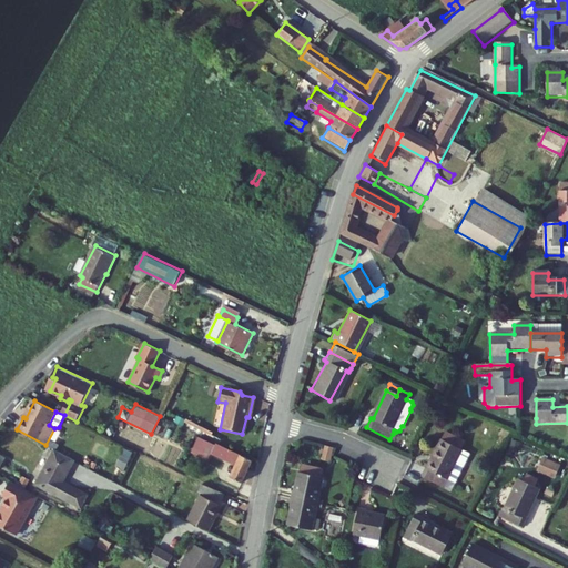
[(447,482),(454,484),(462,469),(469,455),(439,440),(425,469),(424,469),(418,478),(443,490),(447,482)]
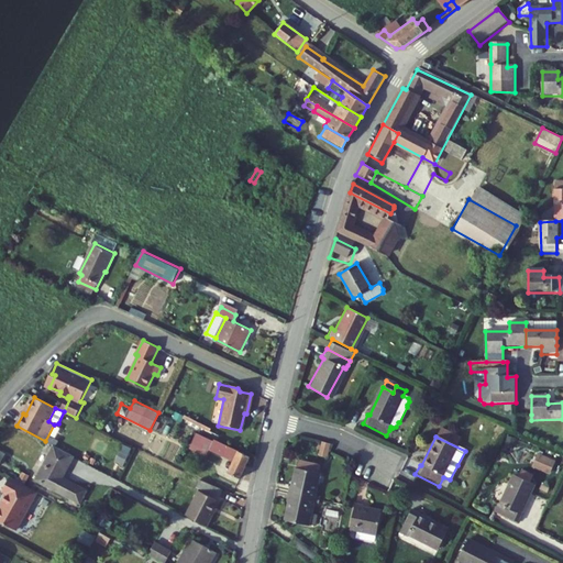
[(234,461),(229,472),(234,475),(241,478),(252,455),(214,438),(209,448),(234,461)]
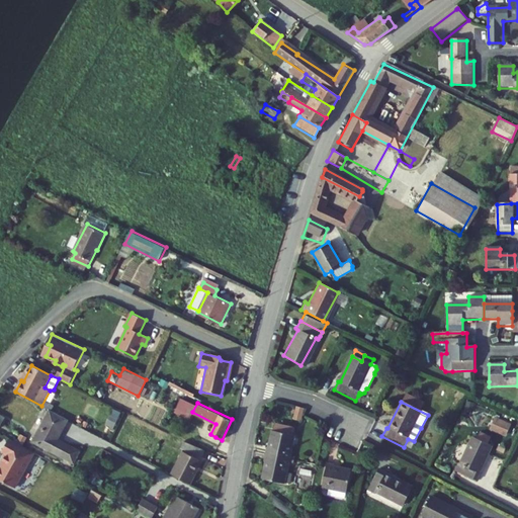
[(301,421),(305,409),(297,407),(293,419),(301,421)]
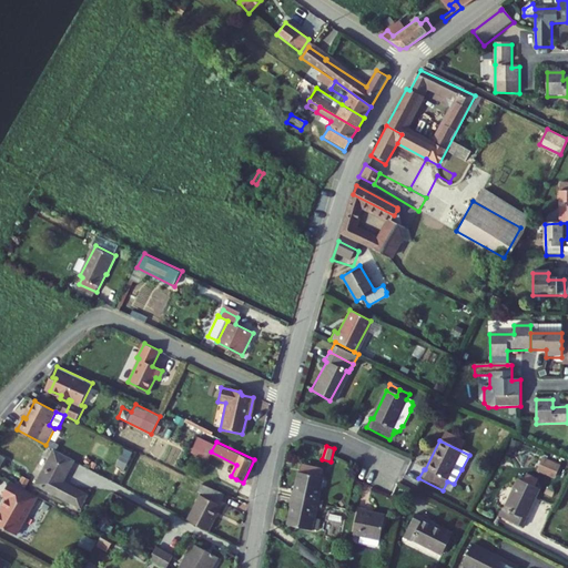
[(75,505),(82,493),(58,480),(70,458),(51,448),(33,482),(75,505)]
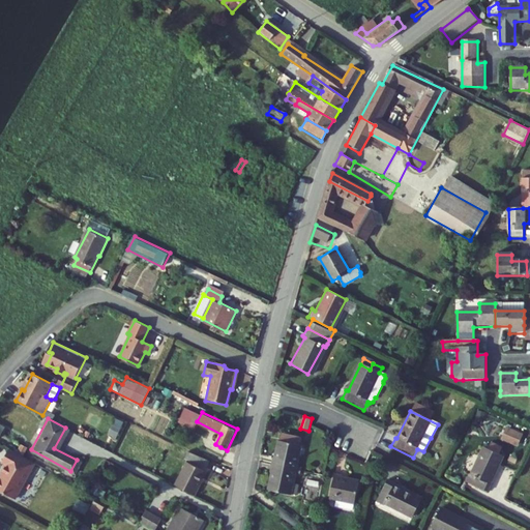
[(117,438),(123,421),(115,418),(108,435),(117,438)]
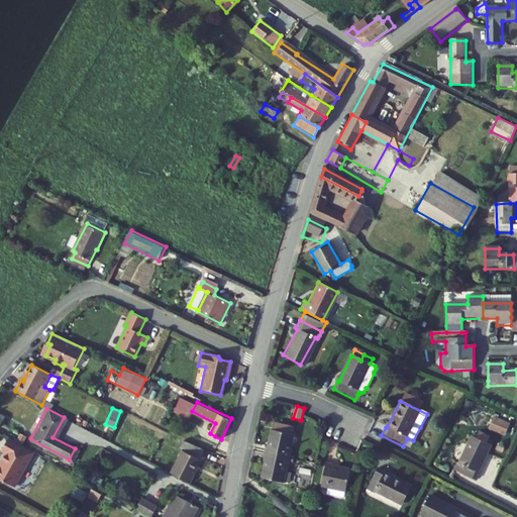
[(273,412),(261,409),(259,416),(271,419),(273,412)]
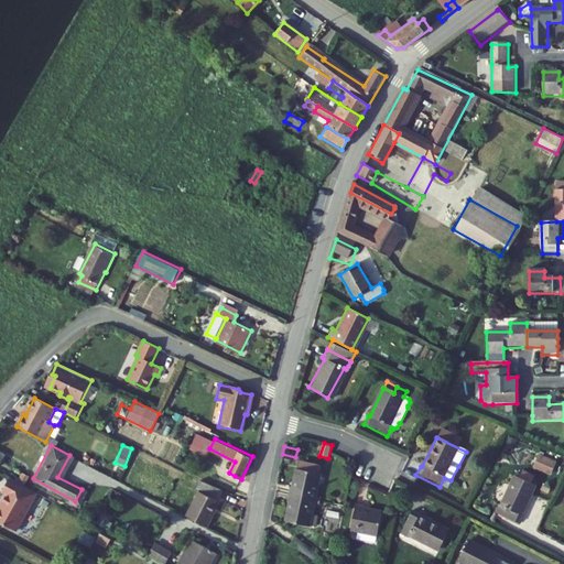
[(538,453),(532,467),(551,475),(556,459),(538,453)]
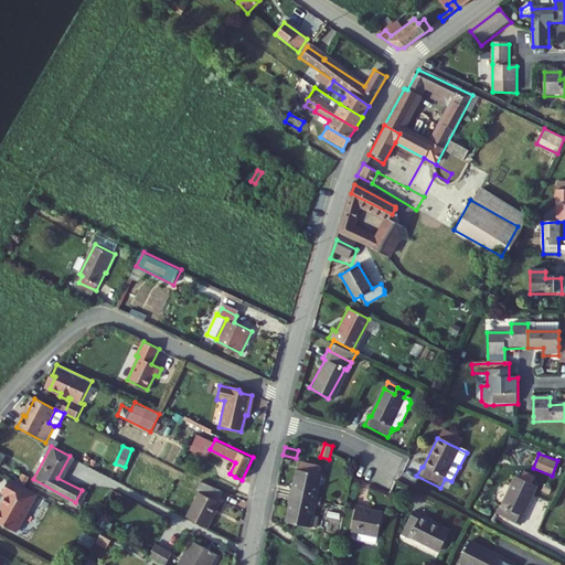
[(294,489),(289,488),(288,497),(313,501),(319,476),(297,471),(294,489)]
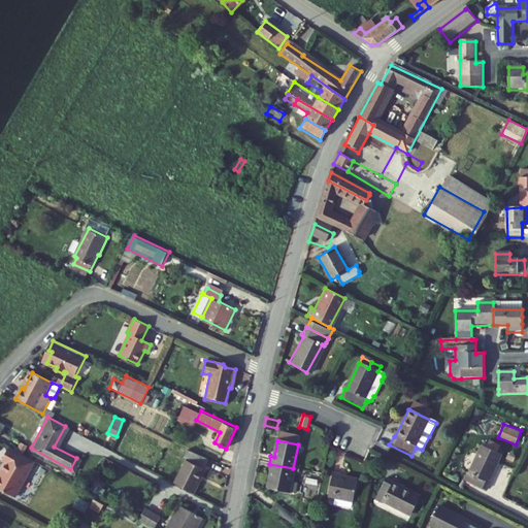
[(490,483),(488,482),(495,468),(501,455),(483,446),(470,473),(468,472),(464,481),(486,491),(490,483)]
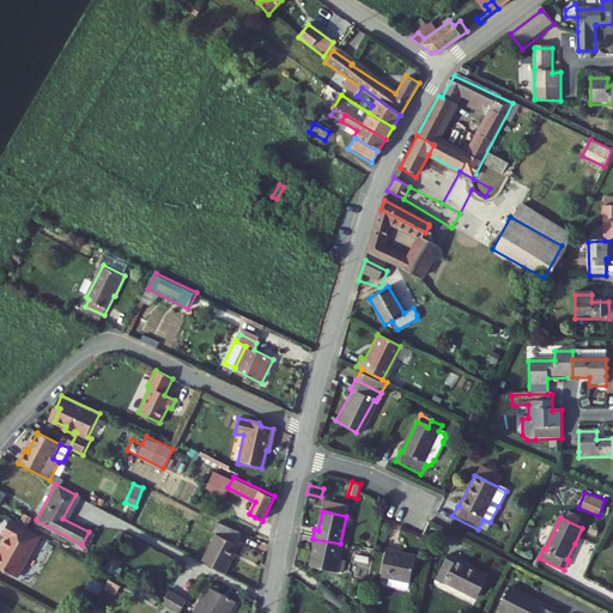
[(10,519),(1,535),(7,538),(0,551),(0,568),(17,577),(41,535),(10,519)]
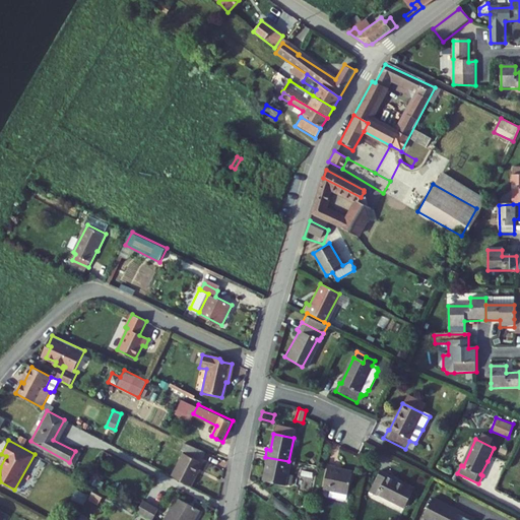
[(415,443),(409,441),(405,449),(411,451),(415,443)]
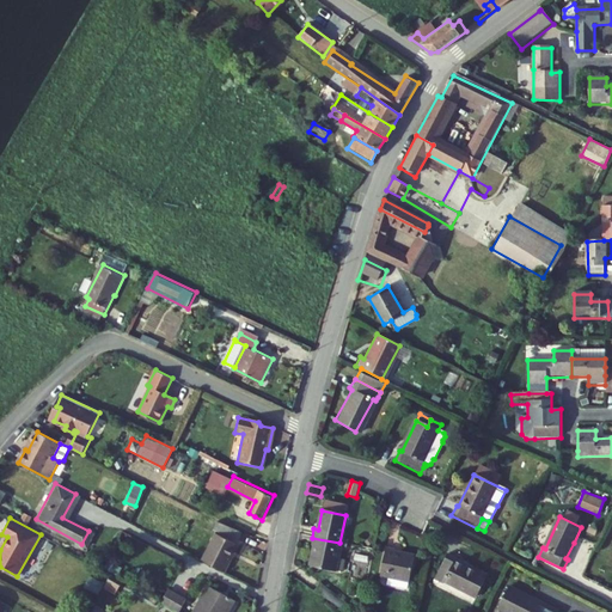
[(239,530),(219,520),(214,528),(236,538),(239,530)]
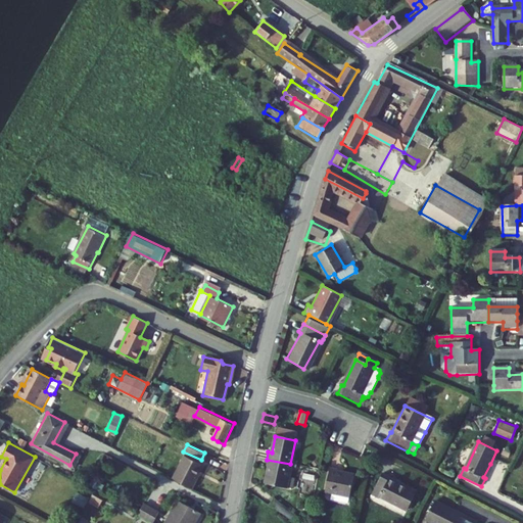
[(216,448),(206,444),(203,450),(212,455),(216,448)]
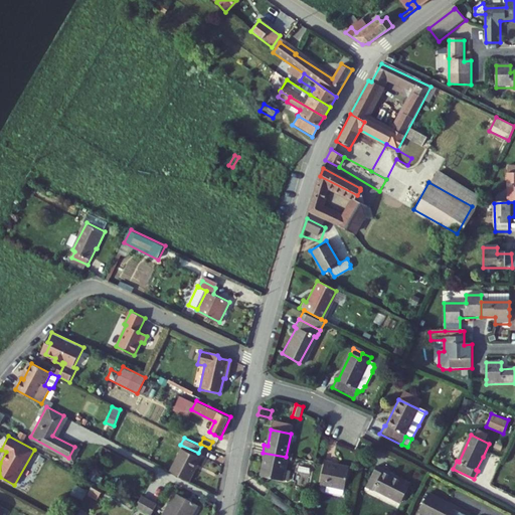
[(183,450),(172,472),(192,481),(203,459),(183,450)]
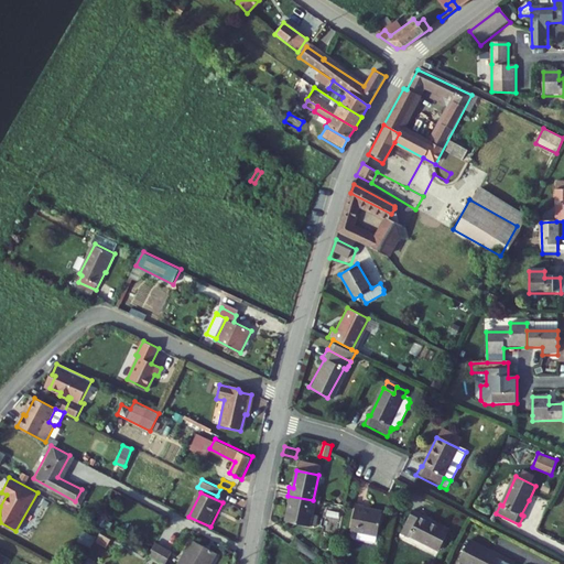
[(307,527),(313,500),(288,496),(286,503),(290,503),(285,522),(307,527)]
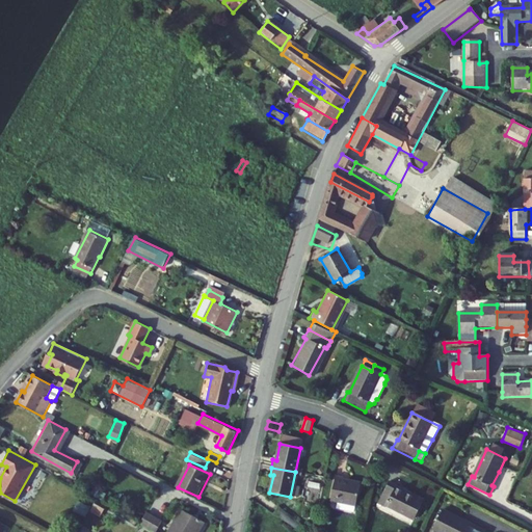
[(333,505),(354,509),(361,483),(342,479),(343,476),(336,475),(330,498),(334,498),(333,505)]
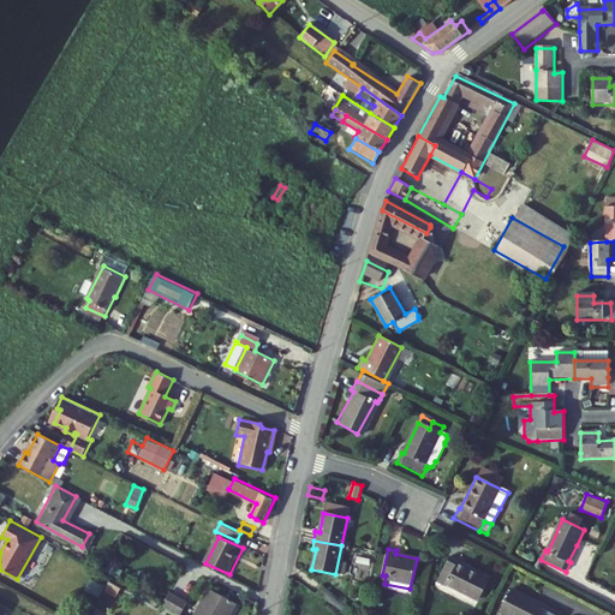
[(475,602),(484,581),(470,574),(454,567),(455,563),(447,560),(434,585),(443,590),(445,587),(475,602)]
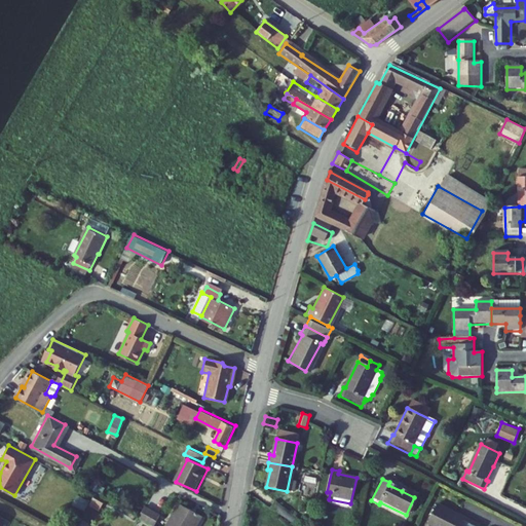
[(101,504),(105,498),(96,493),(91,499),(101,504)]
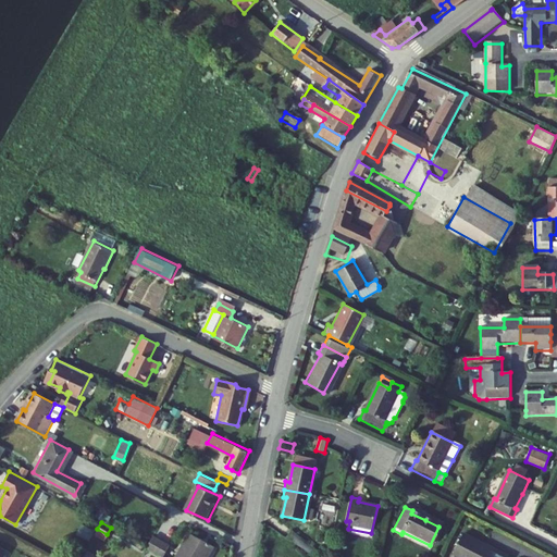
[(76,534),(89,540),(94,530),(81,524),(76,534)]
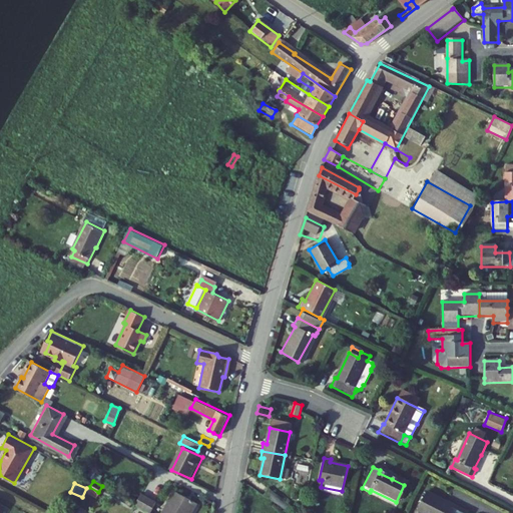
[(96,496),(98,492),(89,487),(87,491),(96,496)]
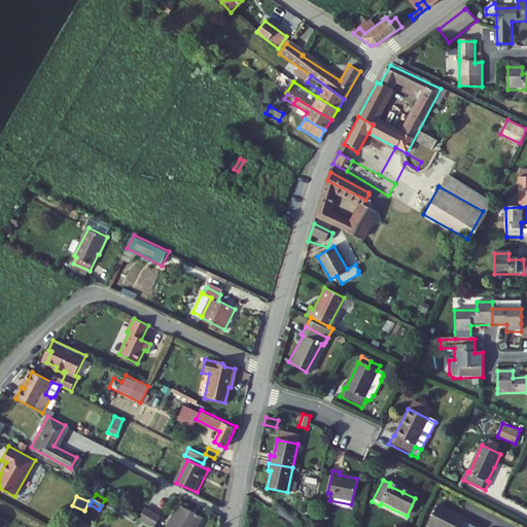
[(194,526),(201,516),(177,503),(163,526),(194,526)]
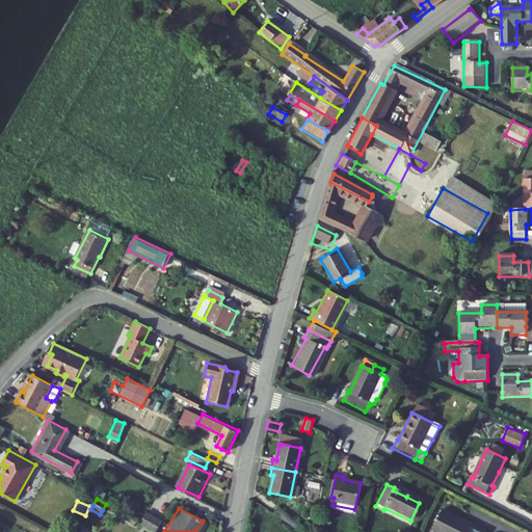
[(137,522),(153,530),(160,519),(144,510),(137,522)]
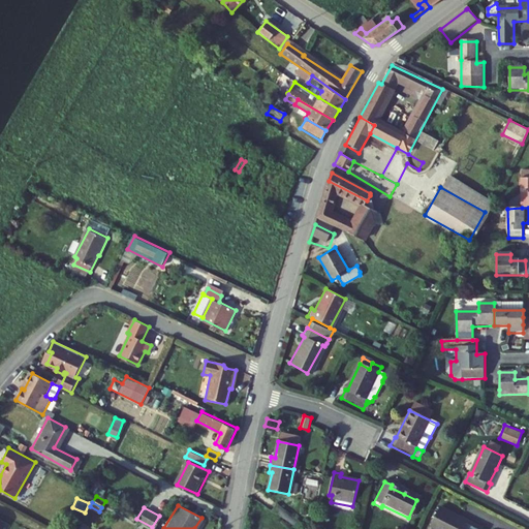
[(470,528),(472,525),(469,524),(465,522),(464,524),(436,510),(428,527),(431,528),(470,528)]
